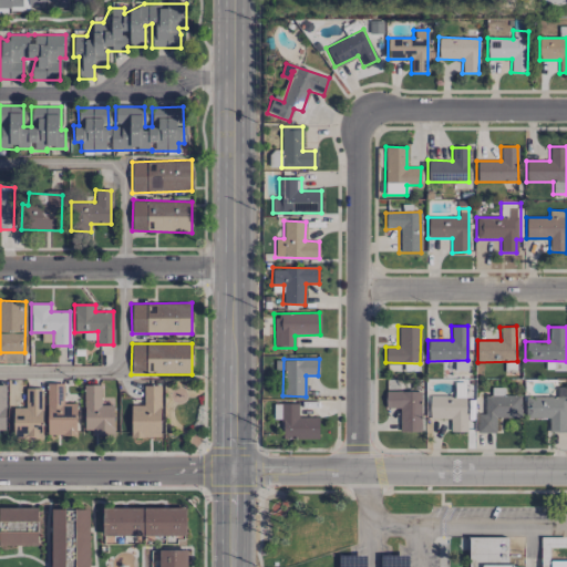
[(47,435),(75,435),(75,403),(63,403),(63,383),(45,384),(47,435)]
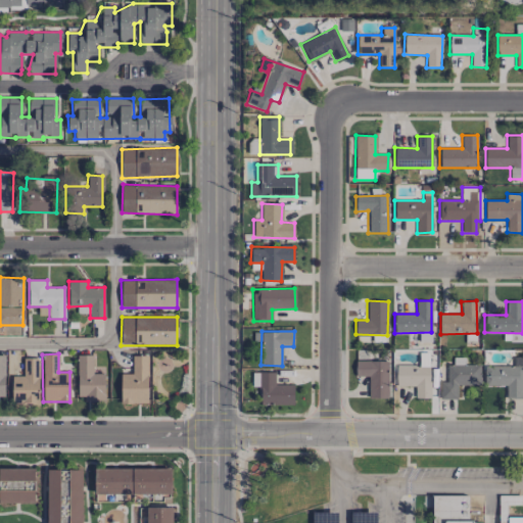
[(78,400),(104,399),(104,373),(92,374),(92,354),(77,355),(78,400)]
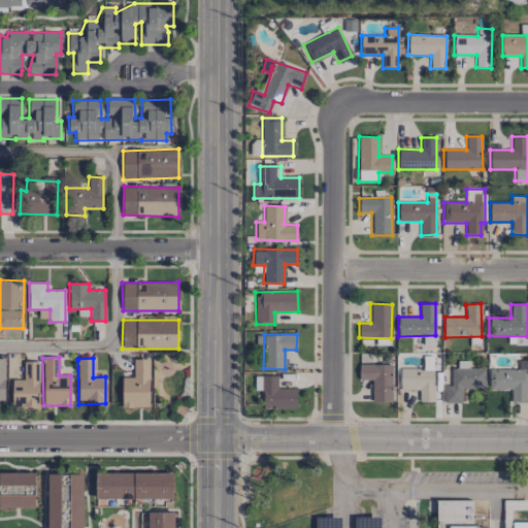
[(150,407),(149,359),(133,359),(133,377),(121,377),(122,407),(150,407)]
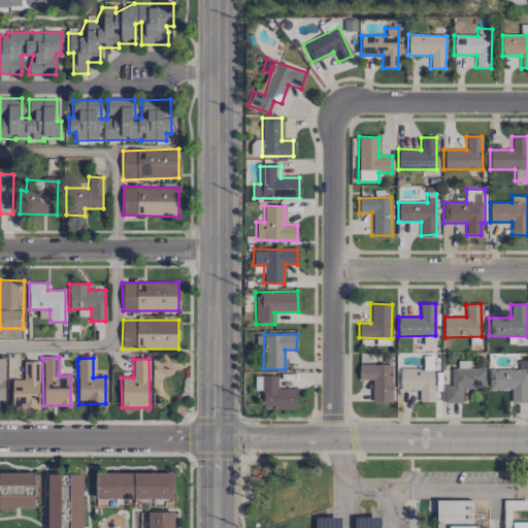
[(39,361),(24,362),(24,380),(11,380),(12,408),(39,407),(39,361)]
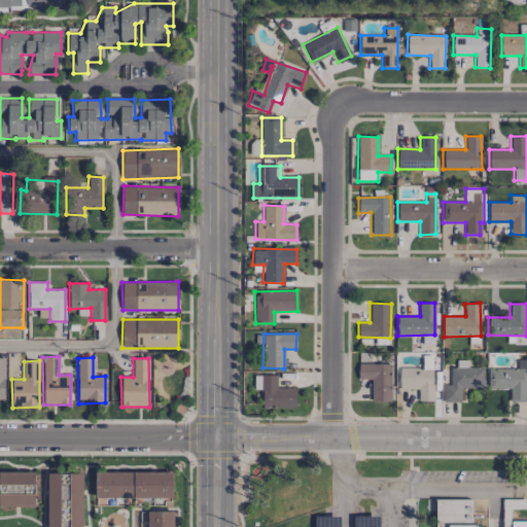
[(391,364),(358,363),(357,379),(372,380),(371,401),(390,401),(391,364)]
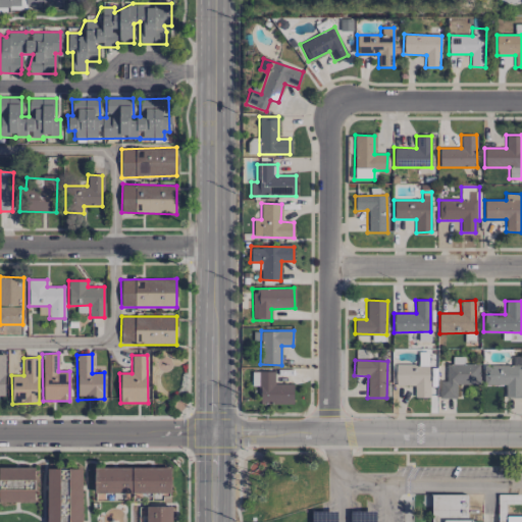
[(456,398),(456,384),(479,384),(479,364),(446,365),(447,381),(439,381),(439,399),(456,398)]
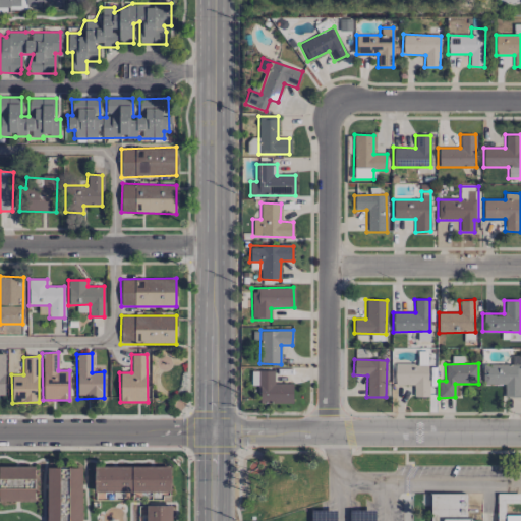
[(428,396),(427,364),(395,364),(395,385),(413,385),(413,397),(428,396)]
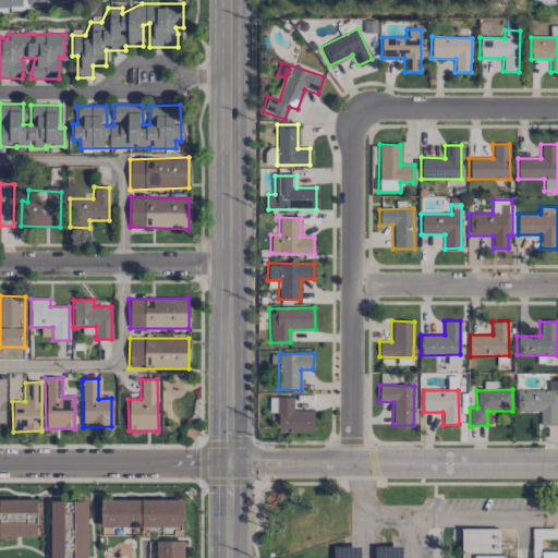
[(557,424),(557,391),(518,390),(517,412),(540,412),(540,424),(557,424)]
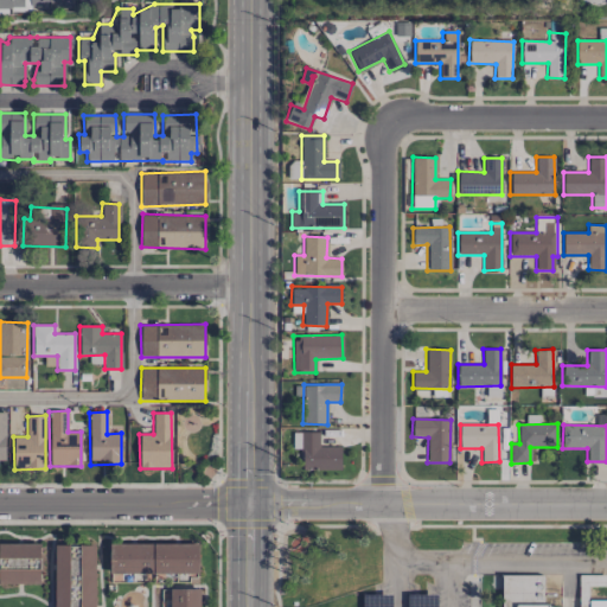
[(340,446),(319,446),(319,433),(302,432),(301,470),(340,471),(340,446)]
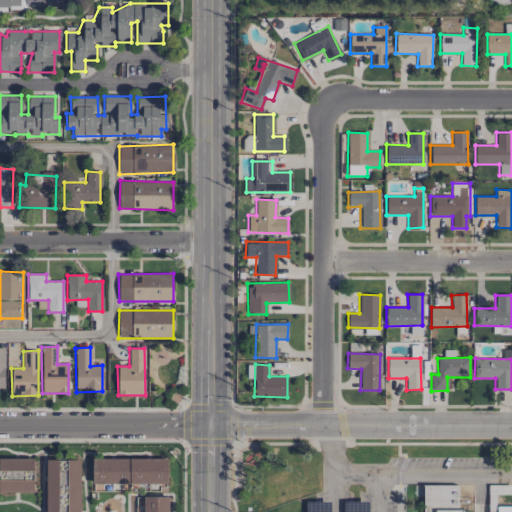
[(0,492),(33,493),(34,459),(0,458),(0,492)]
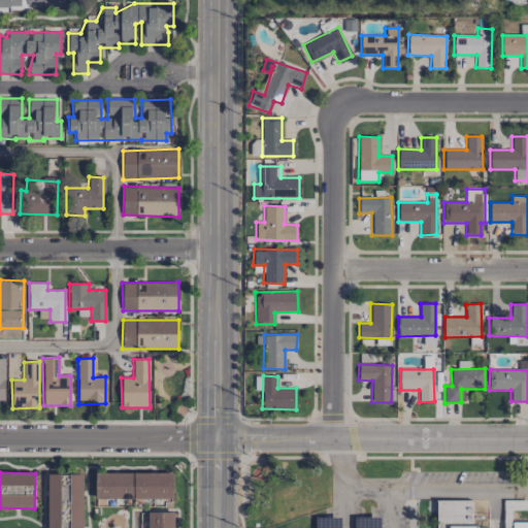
[(172,473),(95,472),(95,498),(172,499),(172,473)]
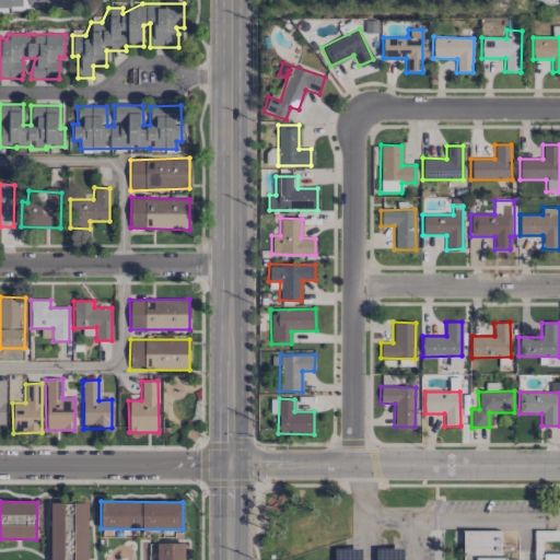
[(49,559),(62,559),(63,502),(50,502),(49,559)]
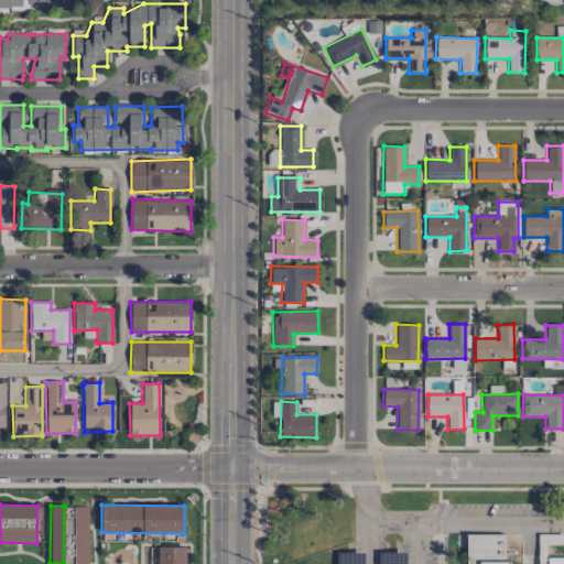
[(74,563),(87,563),(88,507),(75,507),(74,563)]
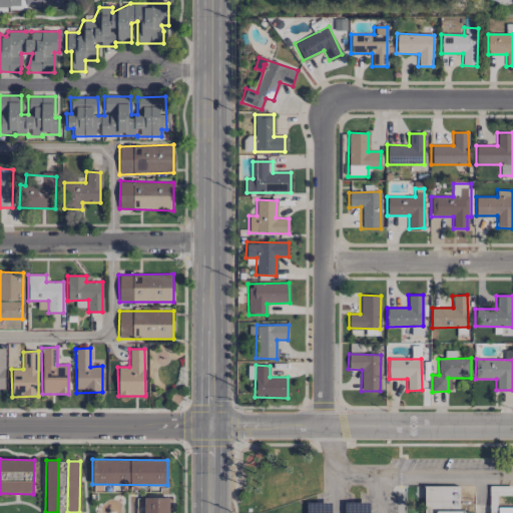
[(143,512),(168,512),(168,498),(143,498),(143,512)]
